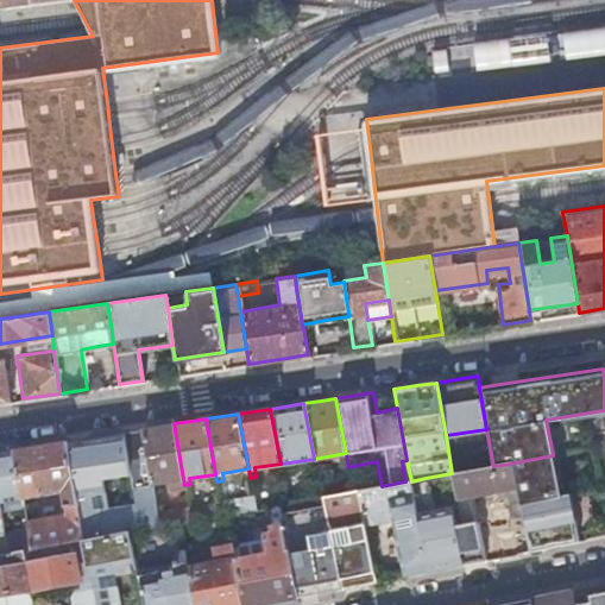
[(140,428),(151,484),(183,479),(174,423),(157,426),(140,428)]
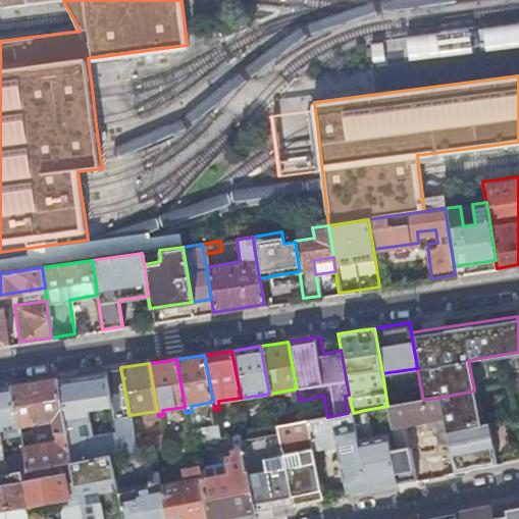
[(82,435),(80,424),(88,423),(85,410),(100,407),(94,372),(63,376),(55,378),(70,462),(111,456),(136,452),(130,415),(120,367),(103,370),(114,430),(82,435)]
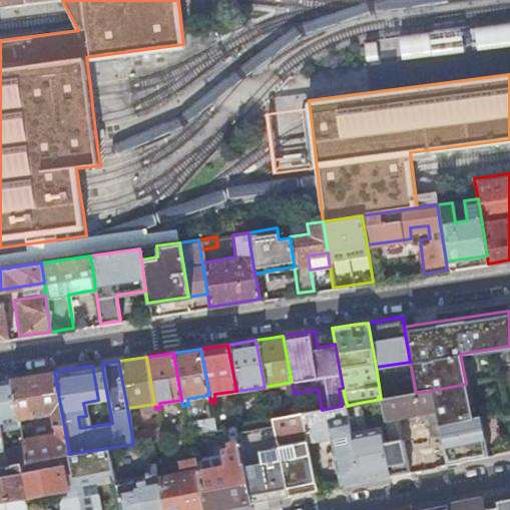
[(21,440),(22,445),(25,462),(69,454),(54,372),(31,375),(9,379),(17,420),(51,414),(55,434),(21,440)]
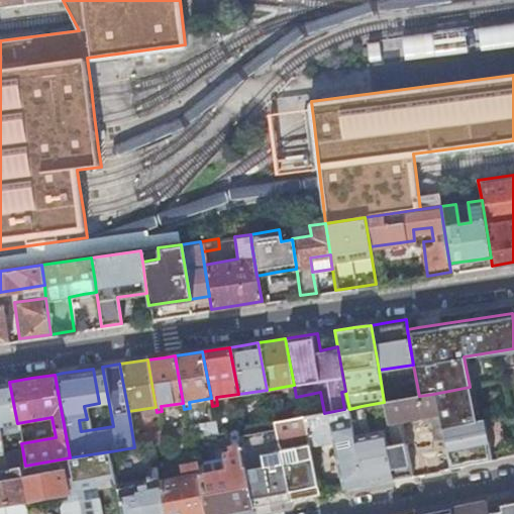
[(0,426),(17,423),(9,382),(0,383),(0,426)]
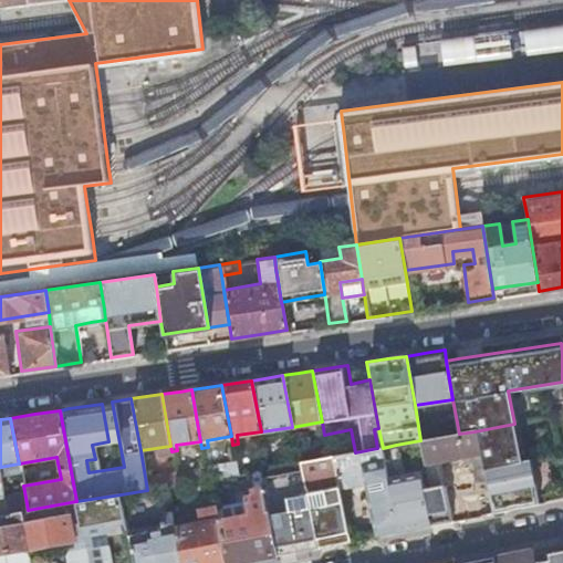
[(514,424),(475,431),(479,452),(487,486),(492,512),(507,509),(535,503),(527,459),(521,460),(514,424)]
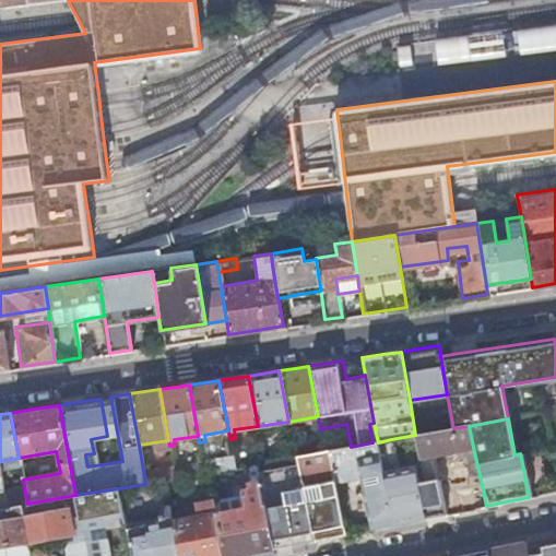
[(461,449),(473,447),(469,426),(453,428),(415,435),(420,457),(461,449)]
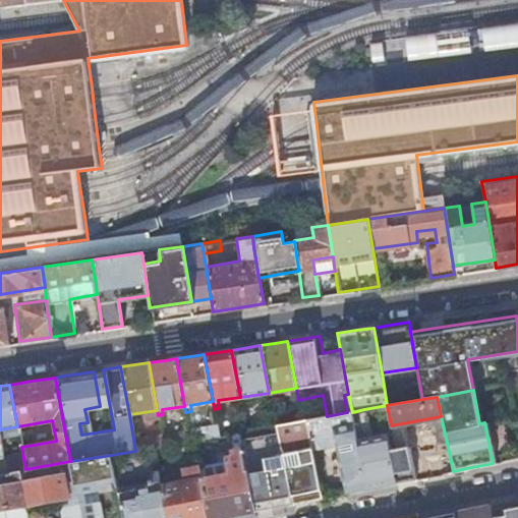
[(385,433),(369,436),(364,409),(352,412),(366,488),(388,484),(413,479),(406,447),(388,450),(385,433)]
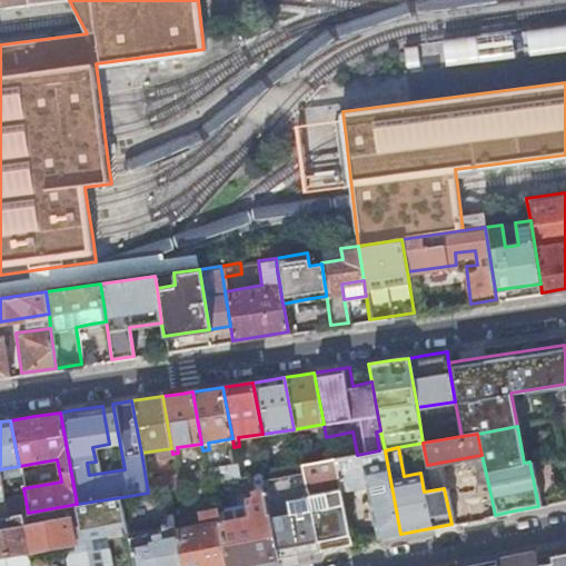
[(357,455),(335,458),(340,490),(367,485),(376,538),(400,534),(385,450),(379,450),(357,455)]
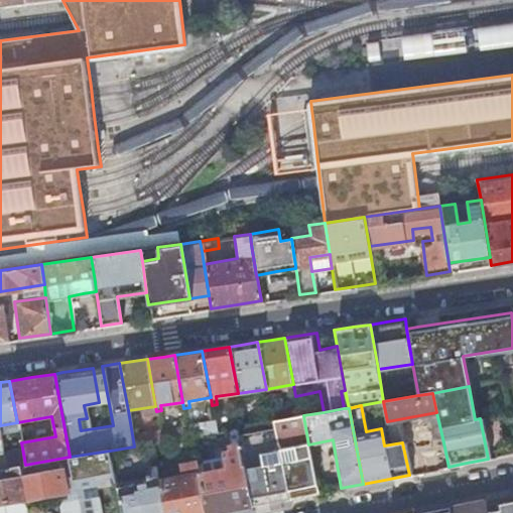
[(242,416),(243,417),(245,426),(272,421),(270,411),(242,416)]
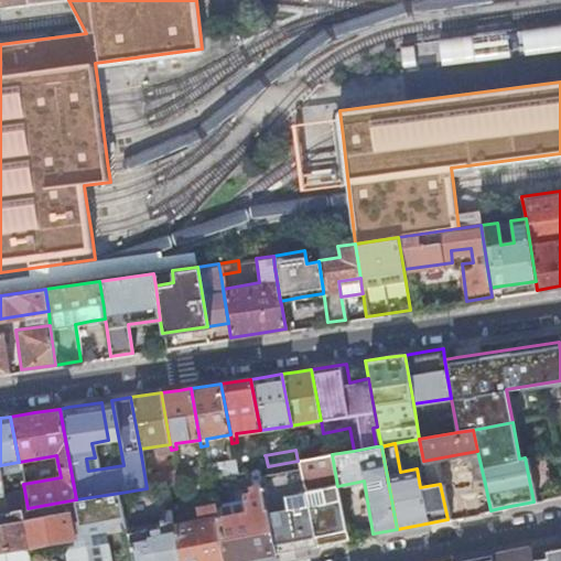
[(477,451),(465,453),(472,487),(485,484),(477,451)]
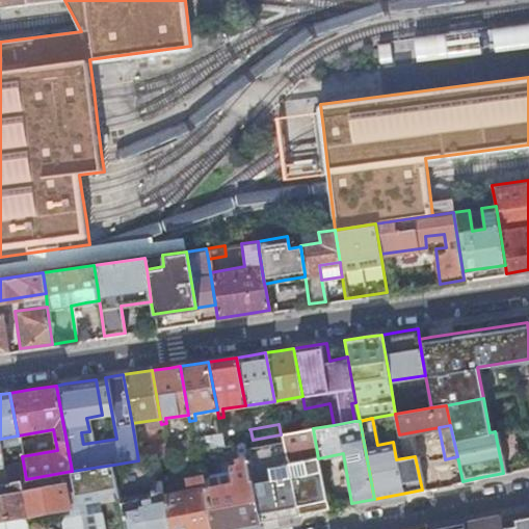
[(284,442),(296,514),(312,511),(327,508),(318,458),(313,428),(308,429),(283,434),(284,442)]
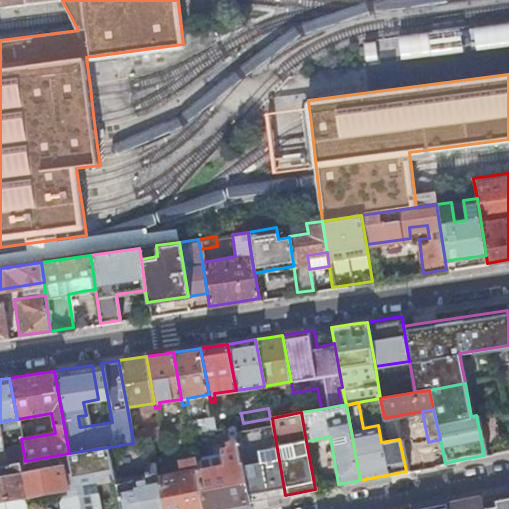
[(241,414),(213,418),(215,428),(235,424),(243,423),(241,414)]
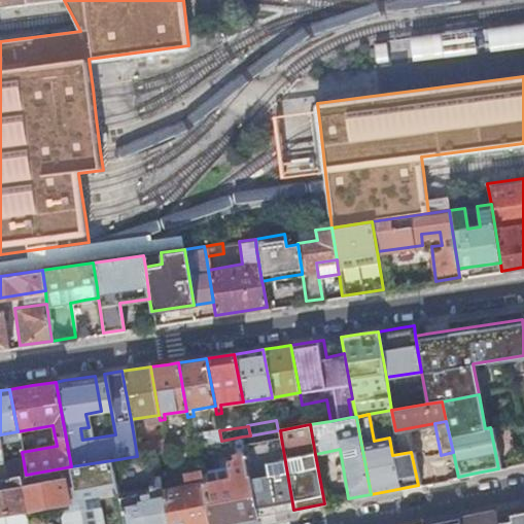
[(219,430),(191,435),(193,446),(196,445),(221,441),(219,430)]
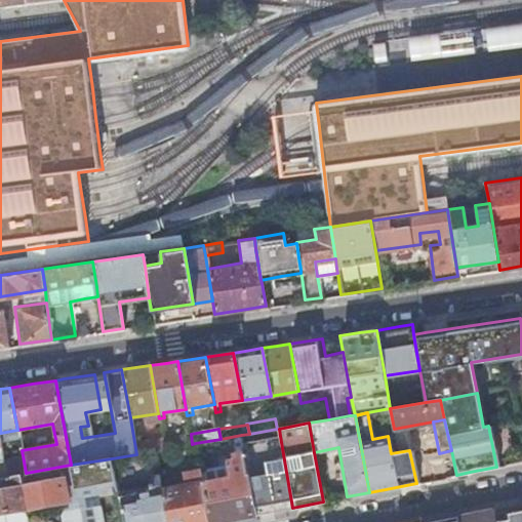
[(163,439),(165,449),(192,444),(191,434),(163,439)]
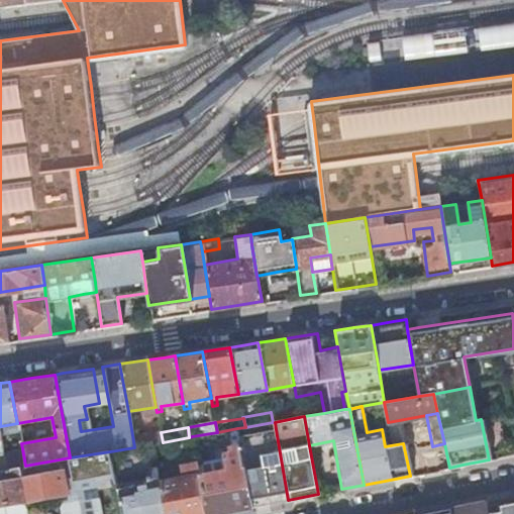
[(240,445),(250,507),(270,503),(288,500),(276,429),(238,436),(240,445)]
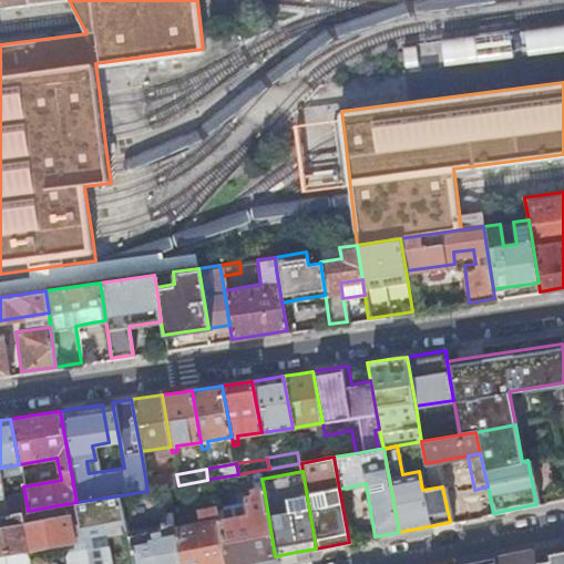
[(488,486),(474,490),(480,515),(493,513),(488,486)]
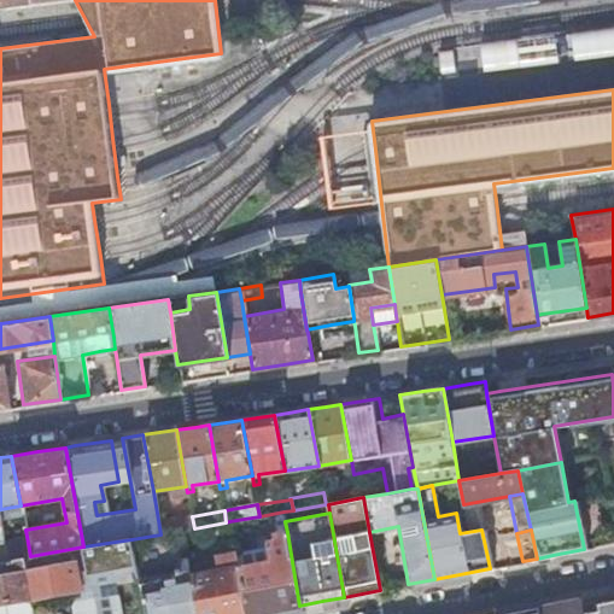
[(270,562),(238,568),(246,613),(257,613),(273,610),(299,606),(287,532),(273,536),(274,541),(267,542),(270,562)]
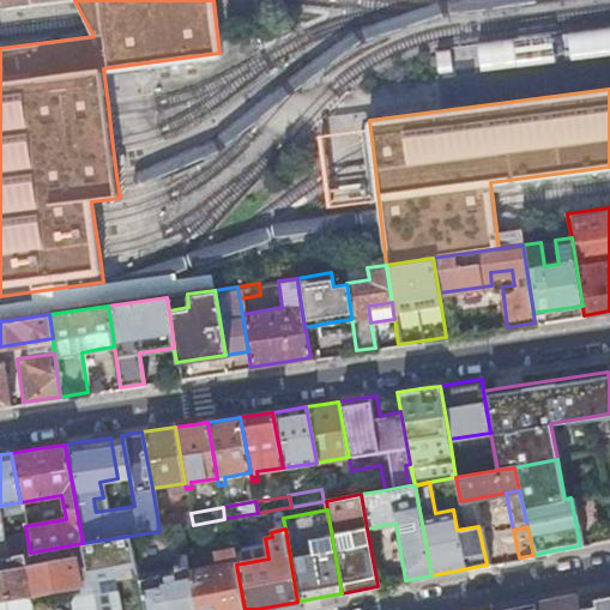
[(26,532),(2,537),(6,557),(23,554),(30,553),(26,532)]
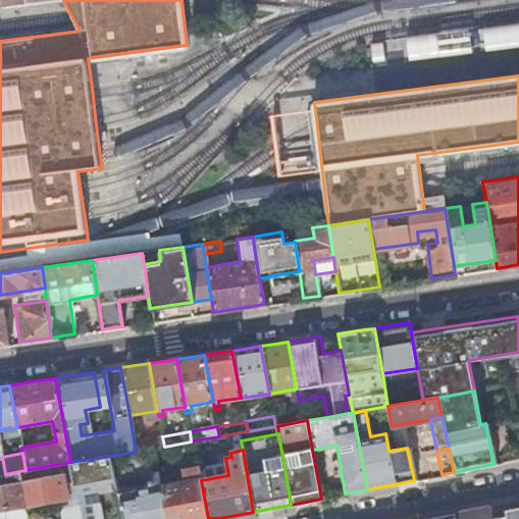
[(111,456),(70,462),(81,518),(99,518),(97,503),(93,503),(90,485),(115,480),(115,479),(111,456)]
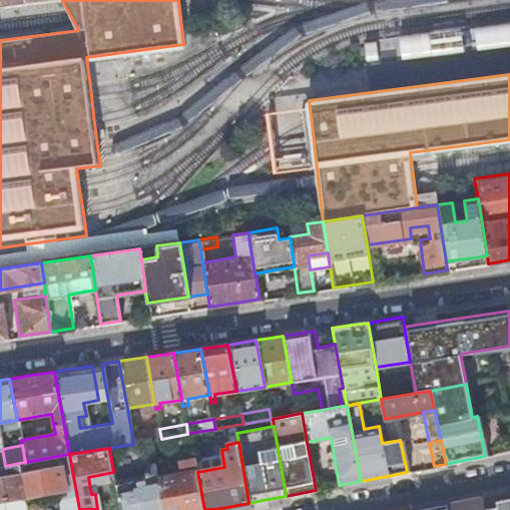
[(25,462),(19,463),(26,496),(42,493),(60,490),(61,495),(57,496),(59,509),(79,509),(69,454),(25,462)]
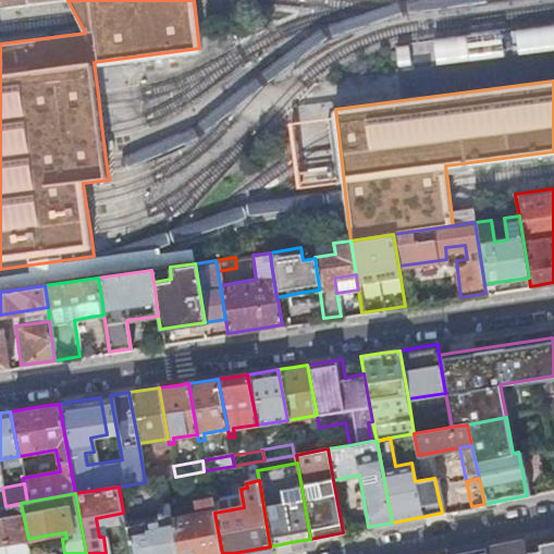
[(212,497),(194,501),(195,506),(170,511),(177,553),(222,553),(214,513),(212,497)]
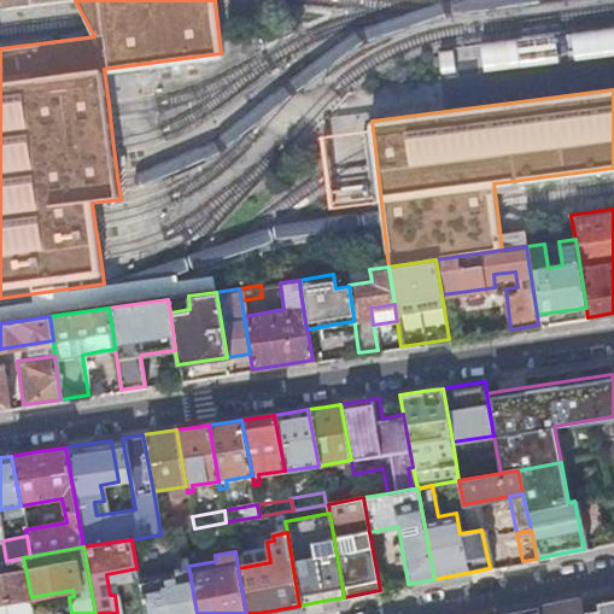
[(6,561),(1,561),(4,573),(0,574),(0,613),(34,613),(31,597),(23,557),(6,561)]
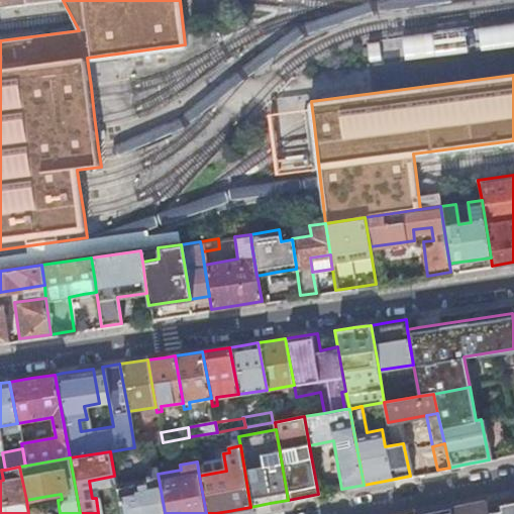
[(149,477),(116,483),(121,513),(165,513),(158,474),(157,468),(148,469),(149,477)]
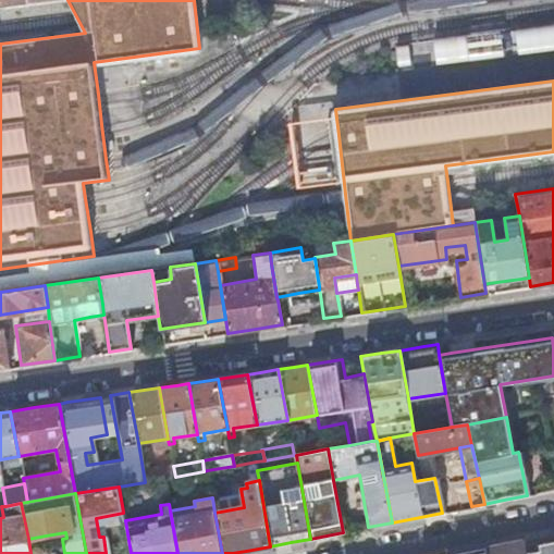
[(553,553),(553,533),(520,540),(522,553),(553,553)]
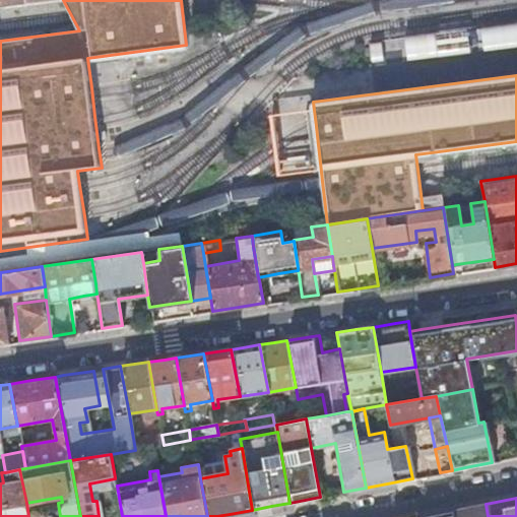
[(471,507),(451,511),(452,516),(488,516),(486,504),(471,507)]
